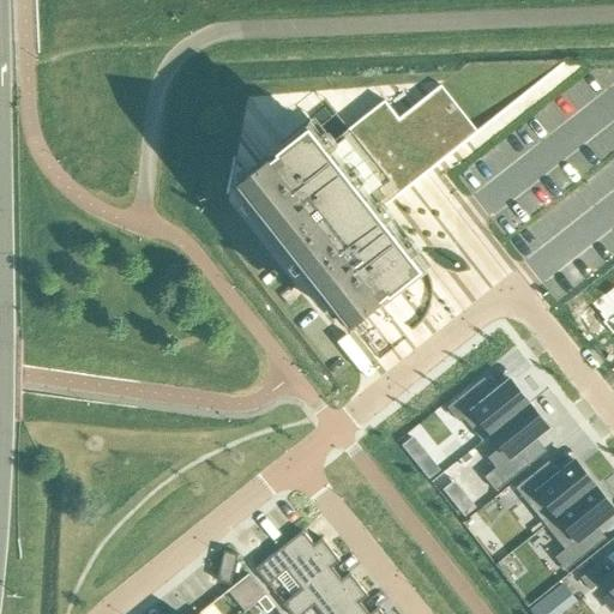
[(272,156),(239,182),(351,325),(385,299),(423,269),(379,211),(477,133),(440,86),(399,119),(385,101),(349,130),(327,146),(311,126),(272,156)]
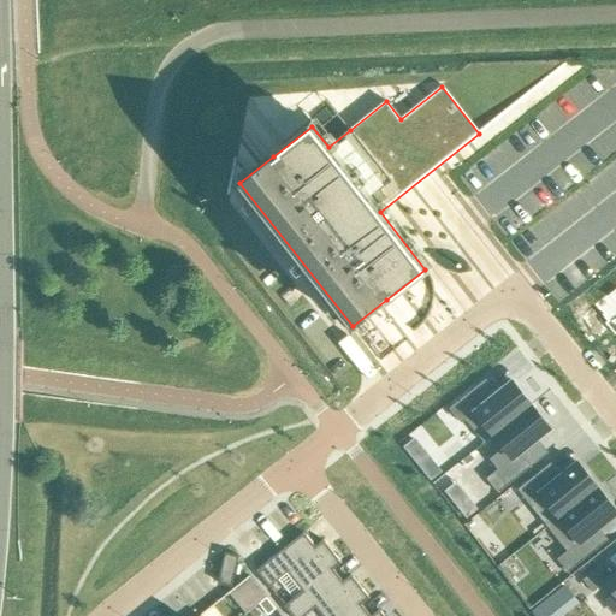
[(615,288),(596,304),(609,320),(604,323),(614,335),(615,333),(615,288)]
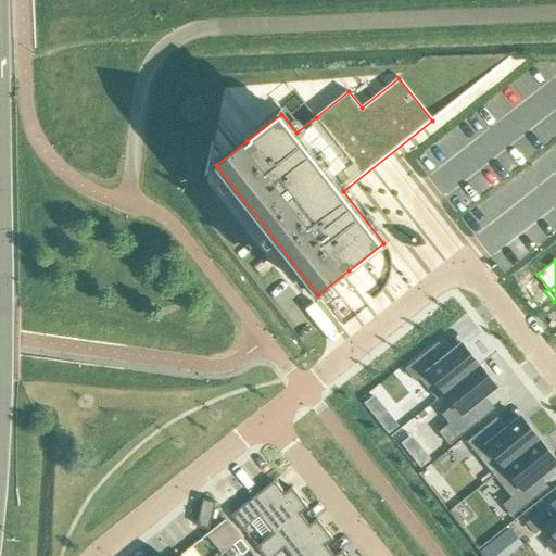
[(429,350),(405,368),(416,382),(420,378),(437,400),(479,365),(462,343),(439,362),(429,350)]
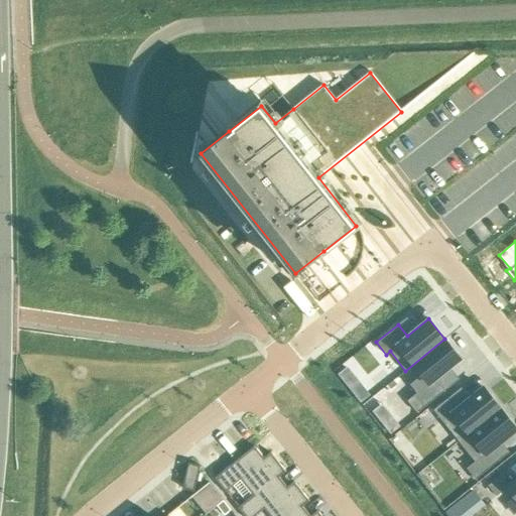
[(444,339),(405,371),(409,368),(417,378),(409,384),(416,393),(407,400),(416,413),(445,390),(436,379),(461,360),(444,339)]
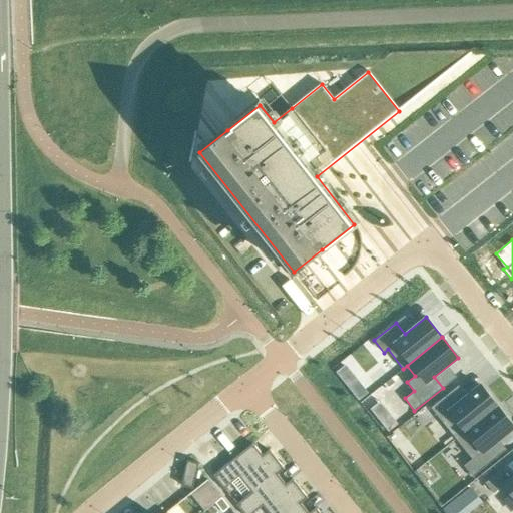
[(348,368),(339,375),(347,387),(357,379),(348,368)]
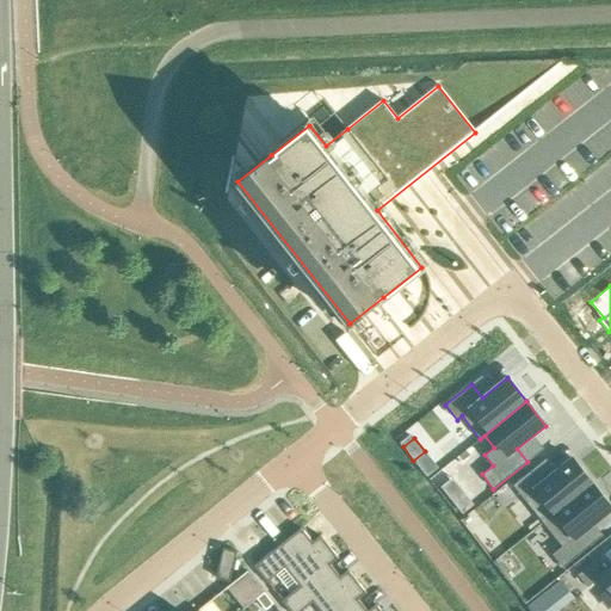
[(535,468),(513,486),(543,523),(592,483),(573,460),(545,481),(535,468)]
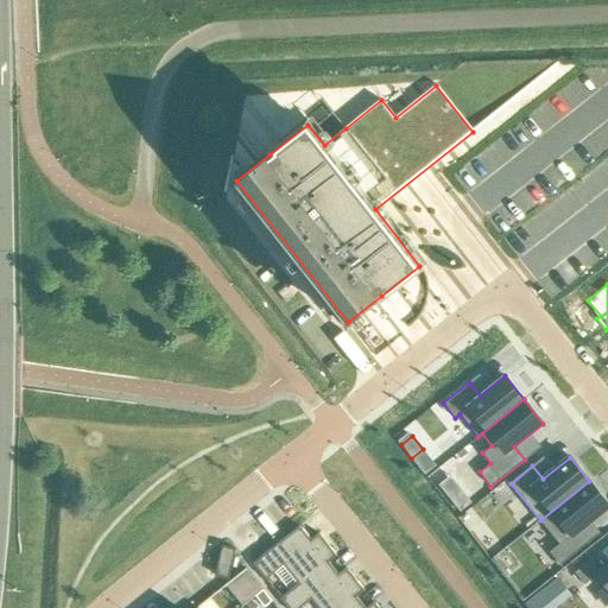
[(607,505),(589,481),(540,520),(559,544),(549,552),(559,564),(589,540),(580,529),(607,505)]
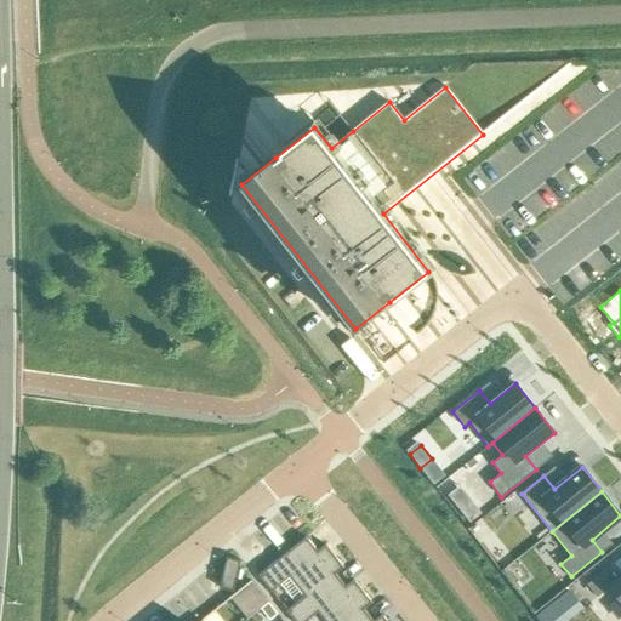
[(472,502),(461,511),(469,523),(482,513),(472,502)]
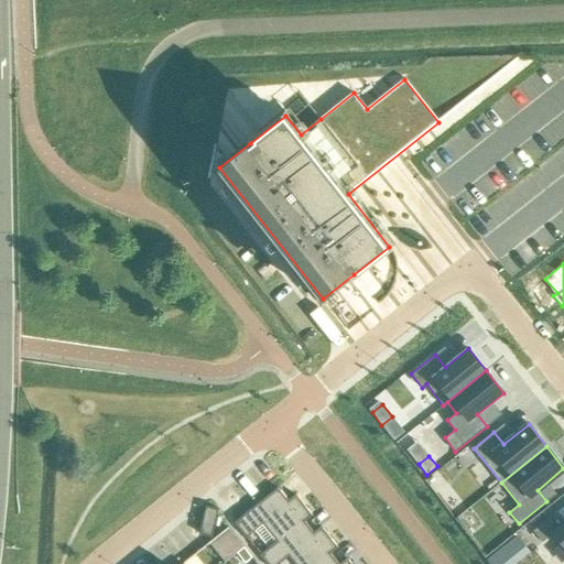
[(305,521),(313,516),(295,495),(288,500),(278,488),(235,522),(246,538),(263,523),(277,541),(303,520),(305,521)]
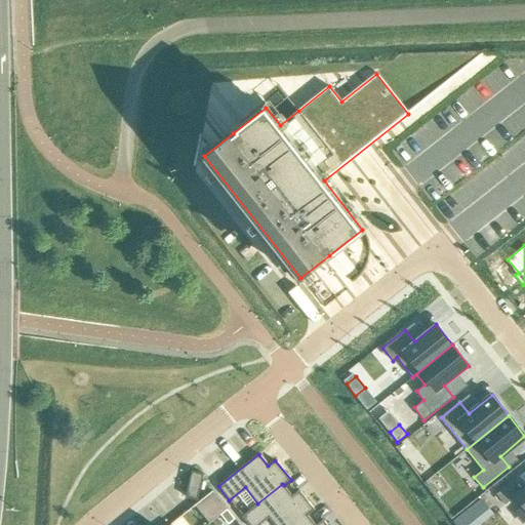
[(191,498),(197,500),(203,474),(192,472),(186,496),(186,497),(191,498)]
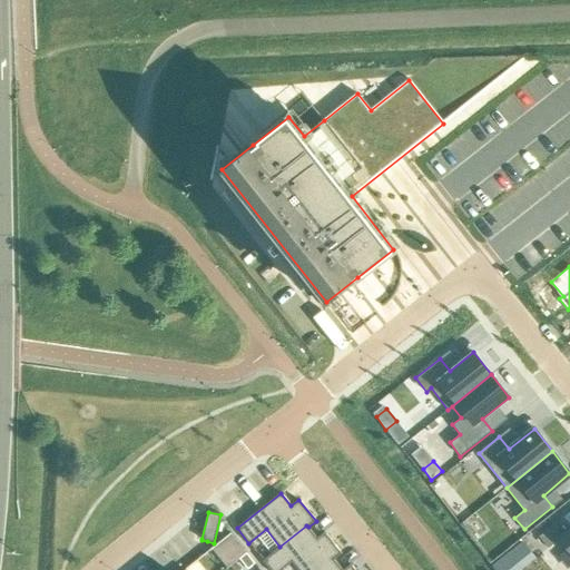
[(569,551),(569,526),(563,517),(539,537),(548,548),(560,539),(569,551)]
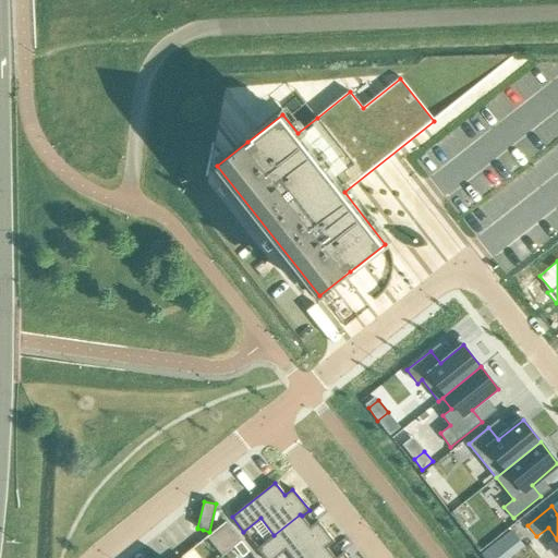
[(327,547),(335,542),(317,521),(311,526),(302,516),(300,514),(274,535),(257,548),(264,557),(275,557),(286,550),(291,557),(310,557),(326,546),(327,547)]
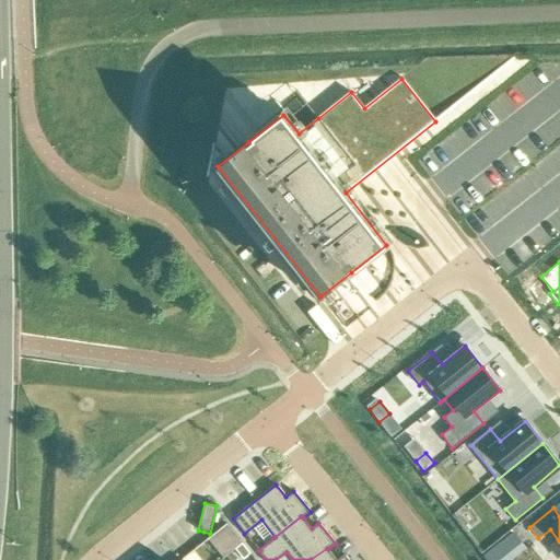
[(251,553),(242,543),(235,549),(243,559),(251,553)]
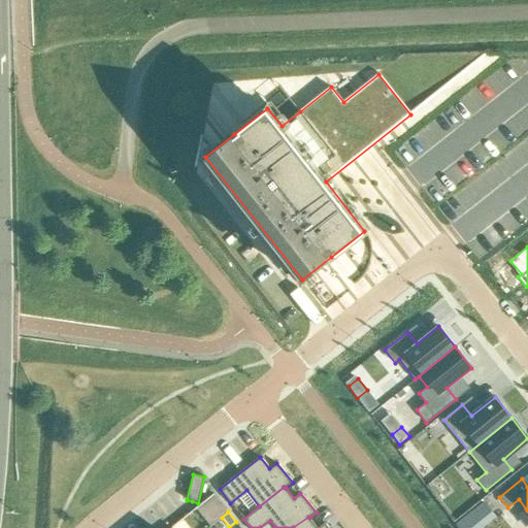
[(469,515),(456,524),(458,527),(475,527),(479,526),(469,515)]
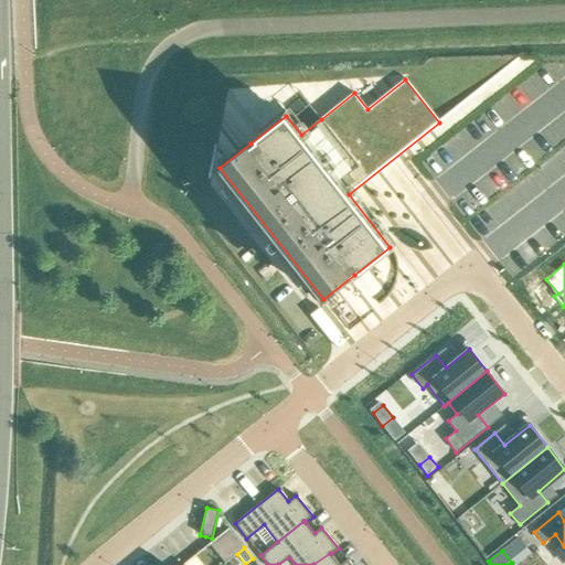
[(351,564),(348,560),(340,564),(339,564),(331,554),(330,553),(313,564),(351,564)]
